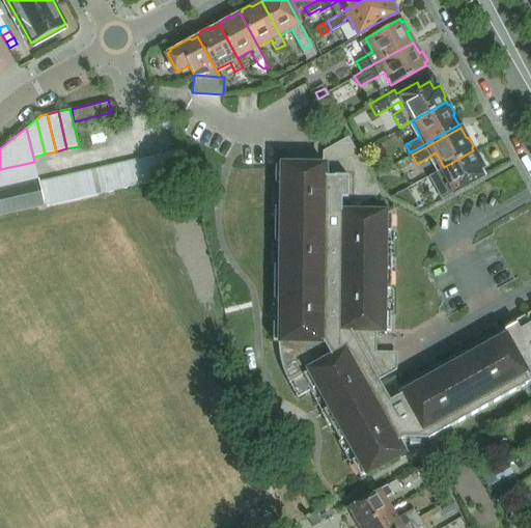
[(378,378),(394,369),(384,351),(375,350),(376,329),(390,329),(392,212),(341,211),(341,196),(346,196),(352,205),(380,191),(348,135),(323,149),(323,164),(275,163),(273,339),(278,339),(278,341),(278,344),(278,351),(279,355),(280,361),(282,365),(283,370),(286,376),(288,381),(297,396),(311,388),(360,475),(404,450),(398,439),(402,437),(427,437),(530,379),(530,311),(399,386),(402,392),(390,399),(378,378)]
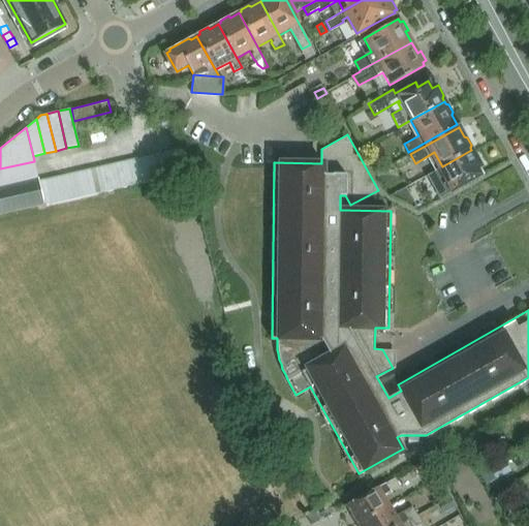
[(183,146),(172,148),(177,174),(189,171),(183,146)]
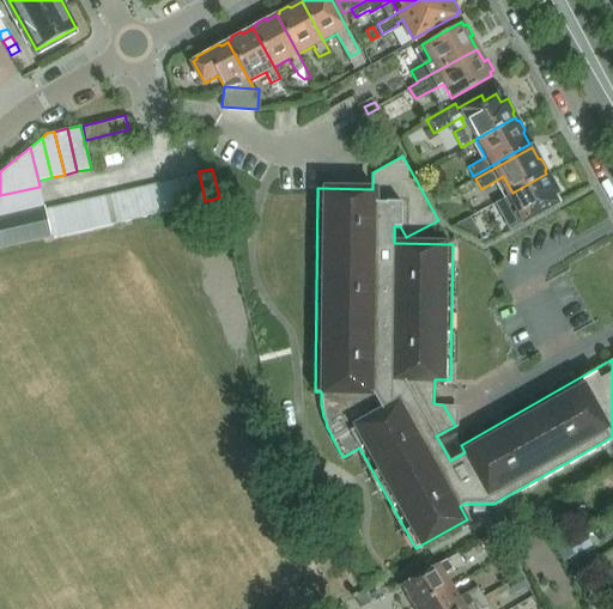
[(199,171),(184,175),(192,205),(205,201),(199,171)]
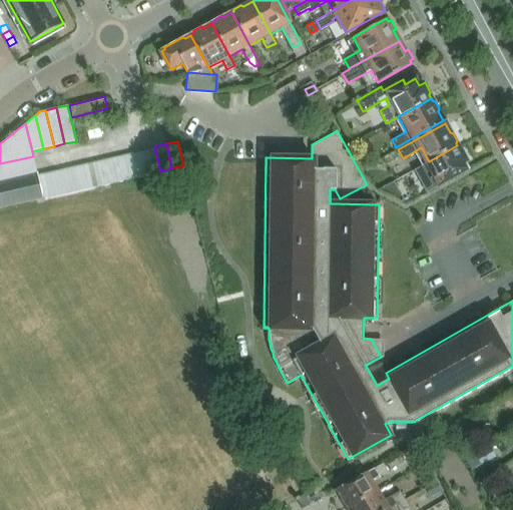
[(429,161),(414,169),(427,191),(441,183),(466,169),(462,162),(467,159),(462,149),(459,148),(457,145),(429,161)]
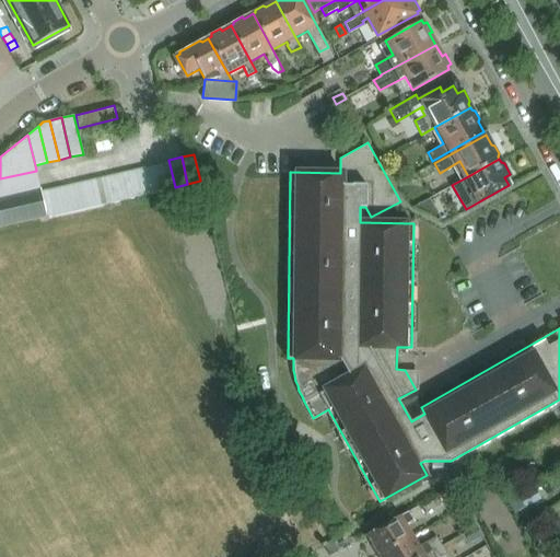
[(168,160),(155,163),(162,189),(175,187),(168,160)]
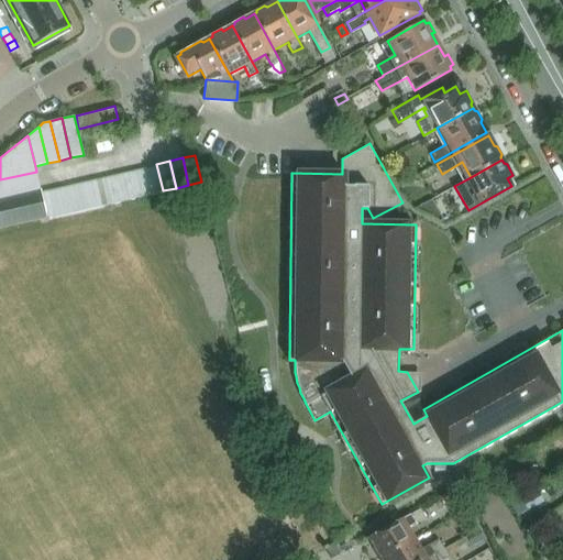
[(156,164),(144,167),(150,194),(163,190),(156,164)]
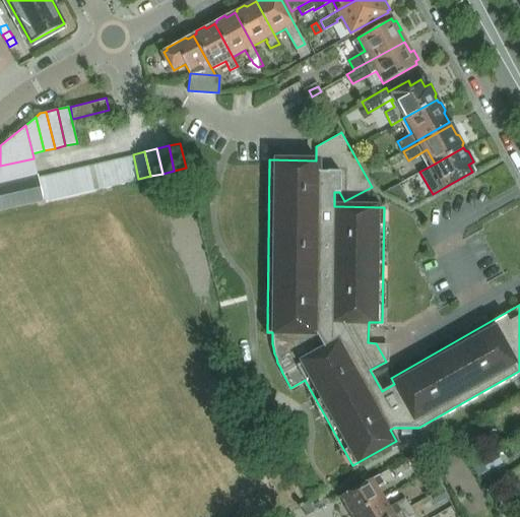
[(133,154),(121,156),(127,182),(138,179),(133,154)]
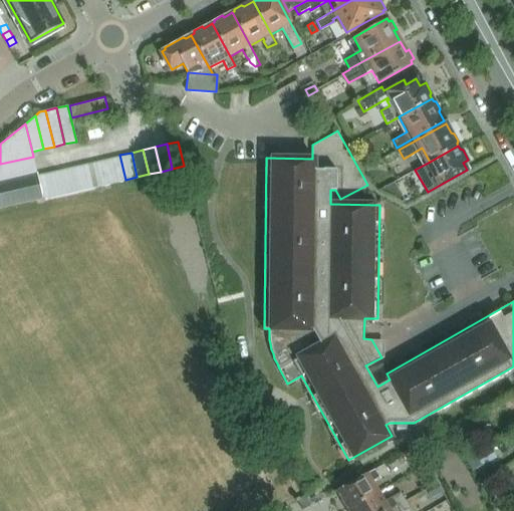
[(119,155),(108,158),(113,182),(125,180),(119,155)]
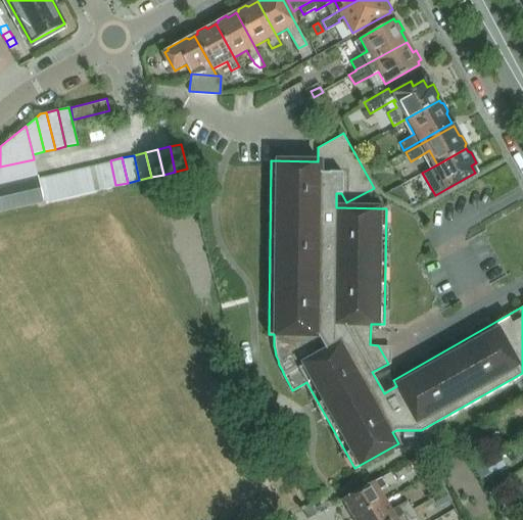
[(34,159),(0,167),(0,183),(38,174),(34,159)]
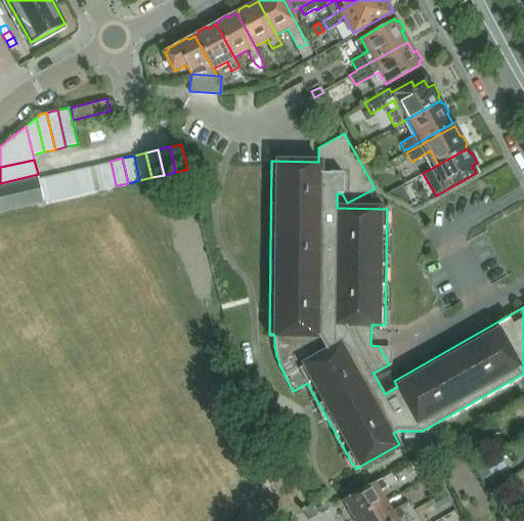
[(111,161),(98,164),(104,188),(116,185),(111,161)]
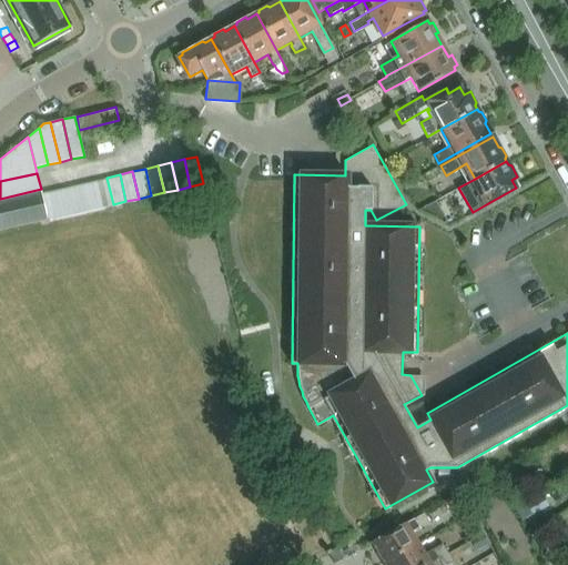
[(107,178),(94,181),(100,208),(113,204),(107,178)]
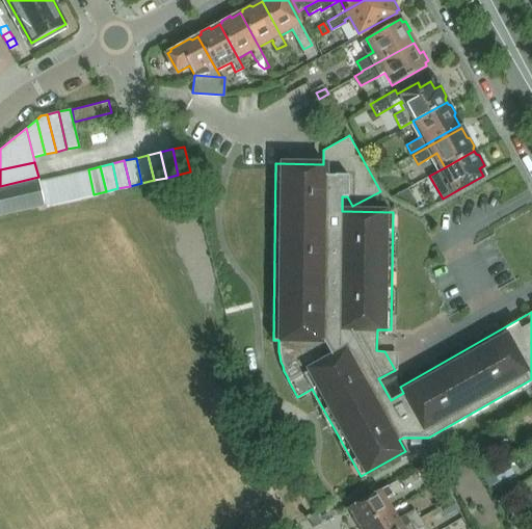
[(88,169),(76,172),(81,196),(94,194),(88,169)]
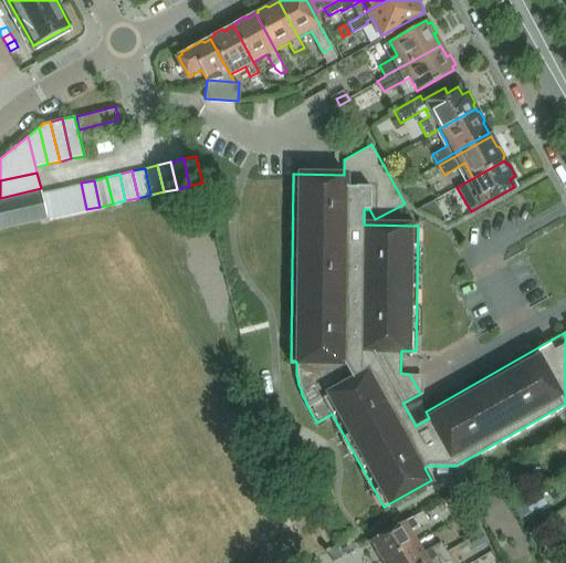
[(81,183),(67,186),(74,212),(86,209),(81,183)]
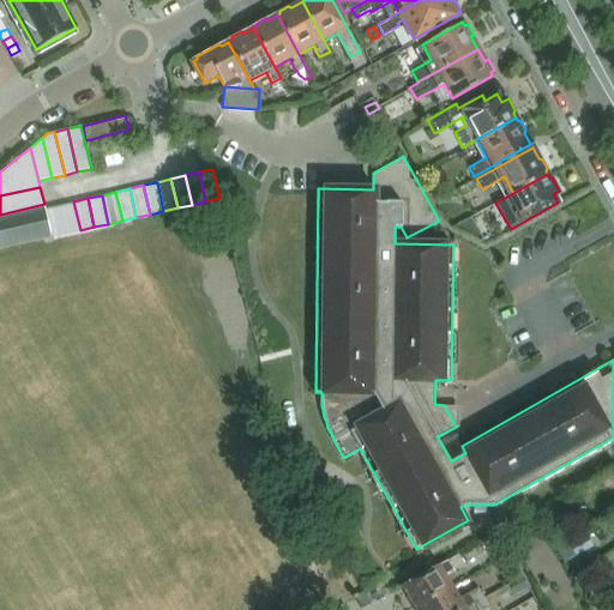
[(73,201),(60,205),(66,234),(80,230),(73,201)]
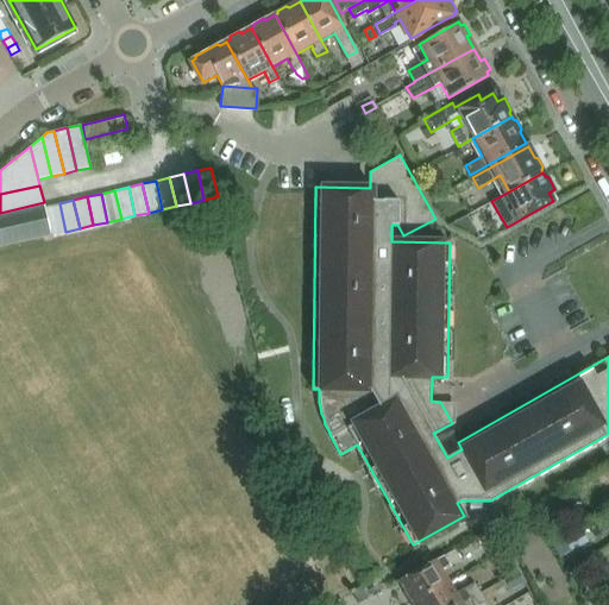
[(0,243),(51,232),(44,202),(0,213),(0,243)]
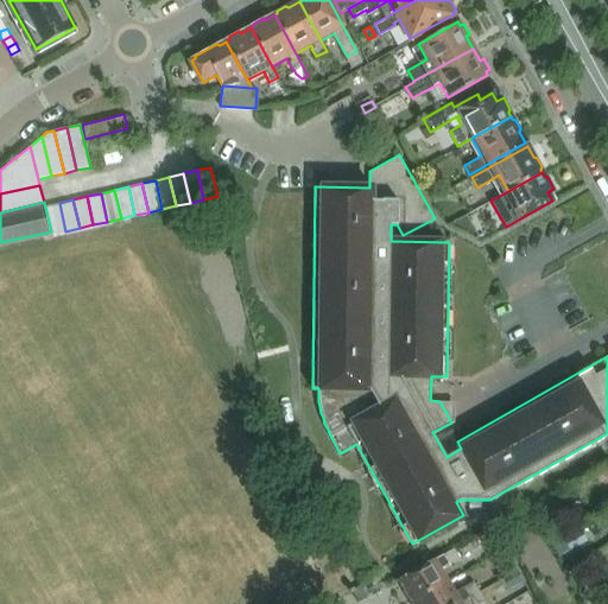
[(45,207),(52,233),(52,234),(65,231),(59,203),(45,207)]
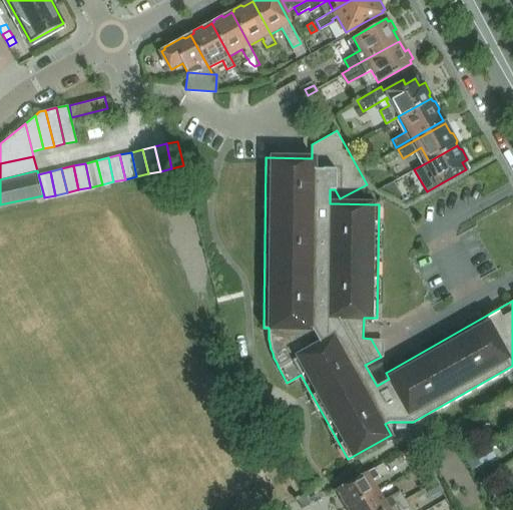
[(392,195),(400,190),(394,180),(379,188),(392,195)]
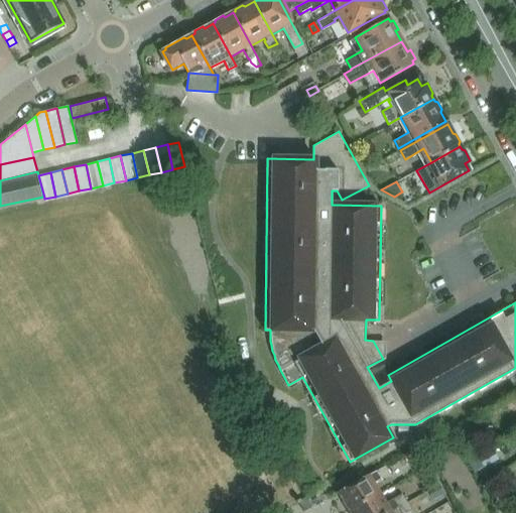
[(405,452),(410,461),(422,454),(418,446),(417,444),(405,452)]
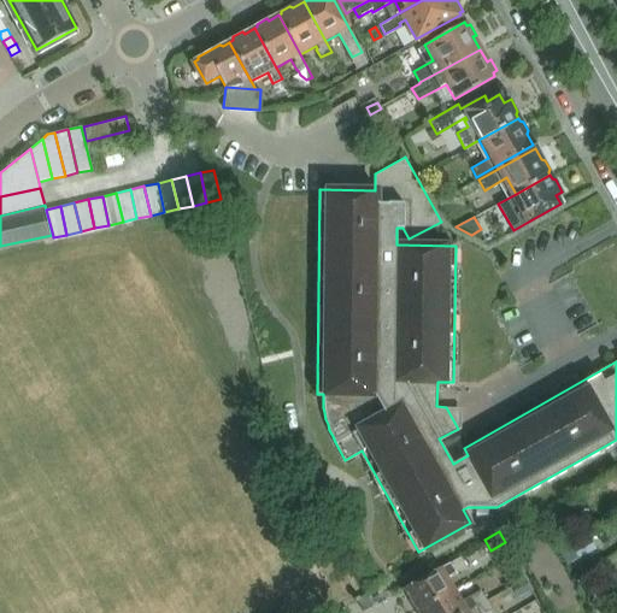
[(591,536),(571,546),(577,558),(597,547),(591,536)]
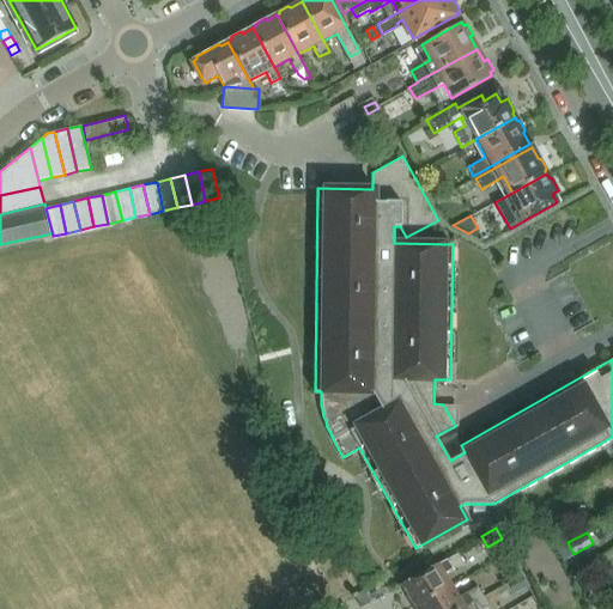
[(574,553),(568,542),(568,541),(557,546),(563,558),(574,553)]
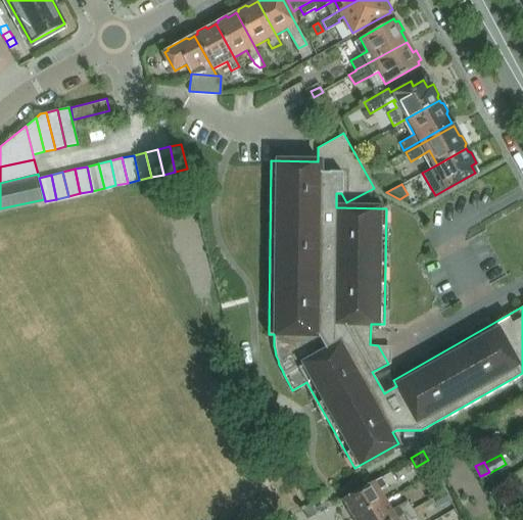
[(352,491),(344,497),(347,502),(345,503),(353,517),(385,498),(380,489),(395,480),(389,470),(352,491)]
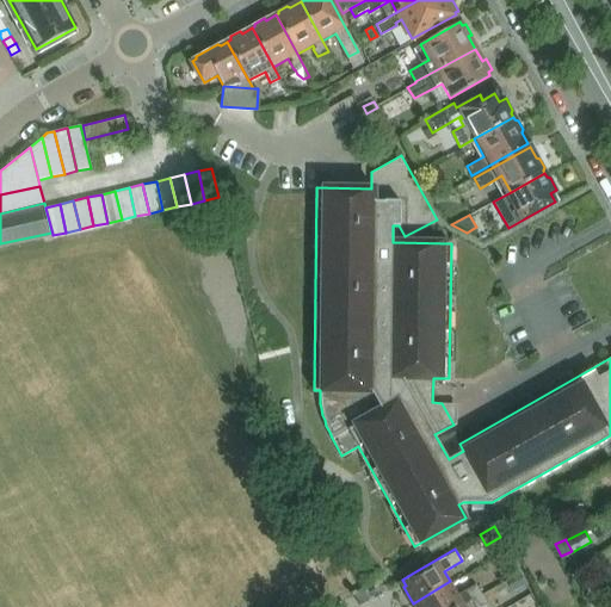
[(518,570),(505,577),(512,590),(525,583),(526,583),(519,570),(518,570)]
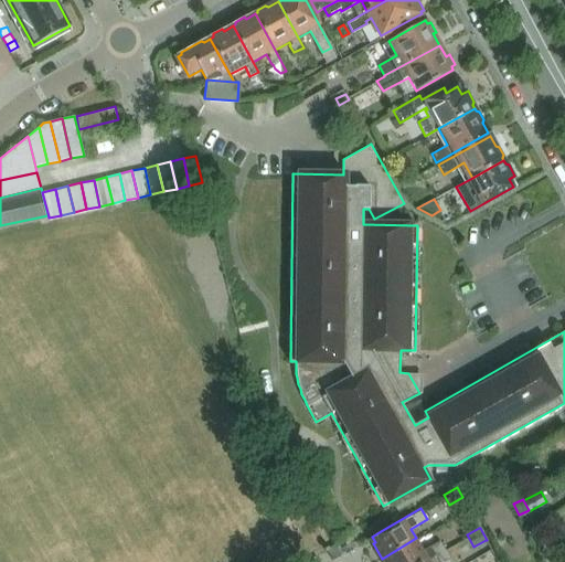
[(416,538),(382,559),(383,561),(420,561),(445,548),(439,540),(424,549),(416,538)]
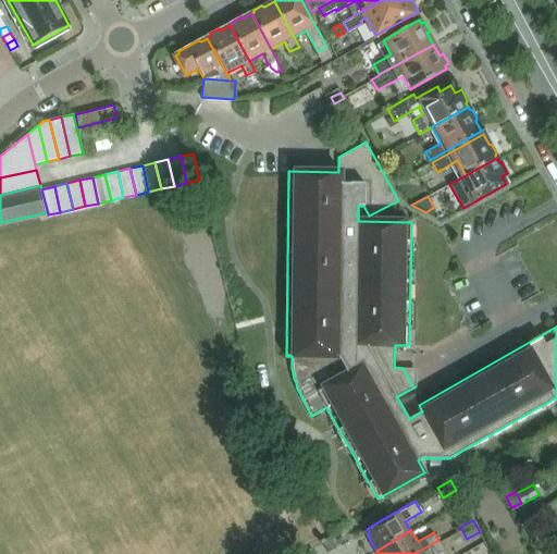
[(336,546),(330,536),(324,539),(323,538),(320,540),(321,540),(321,542),(322,541),(327,551),(336,546)]
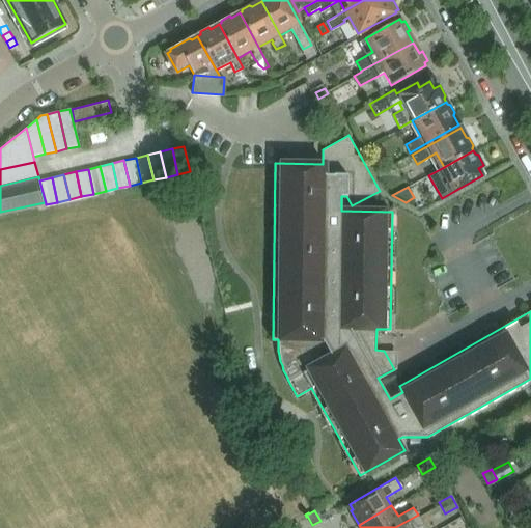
[(418,515),(395,527),(416,527),(423,524),(418,515)]
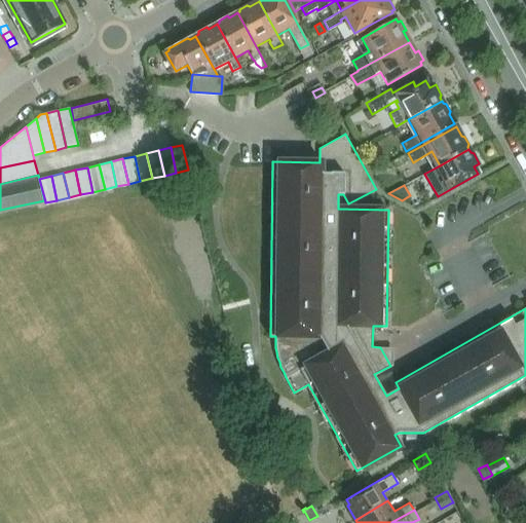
All buildings are outlined.
